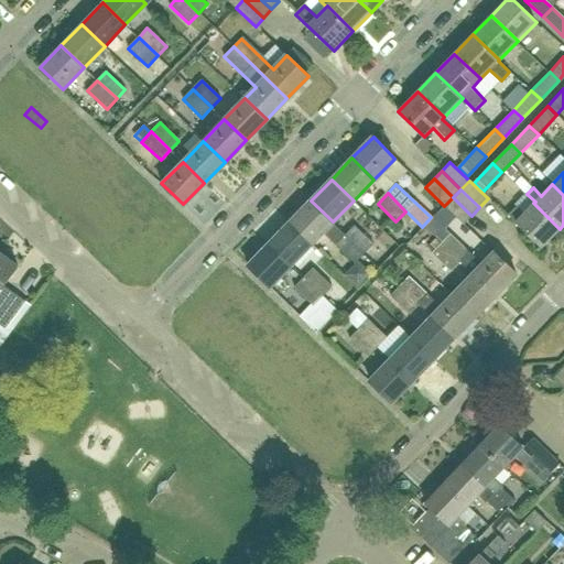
[(472,216),(453,197),(444,206),(464,225),(472,216)]
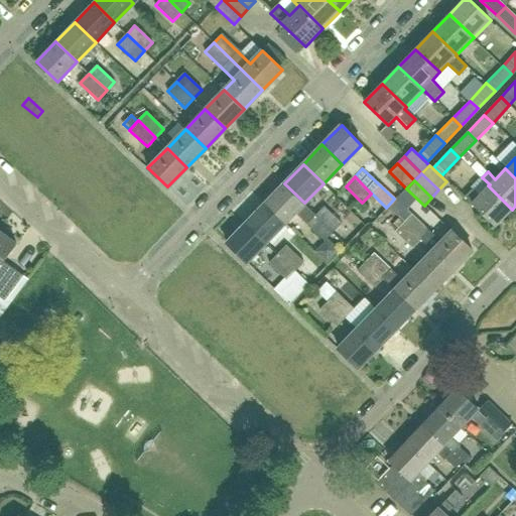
[(304,203),(284,183),(265,203),(285,223),(295,212),(324,240),(333,231),(316,215),(315,216),(303,204),(304,203)]
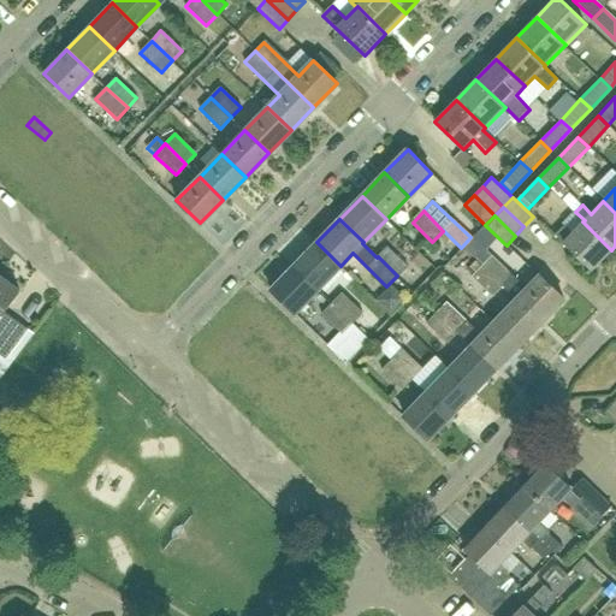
[(591,271),(611,250),(582,221),(572,234),(563,226),(555,235),(563,243),(591,271)]
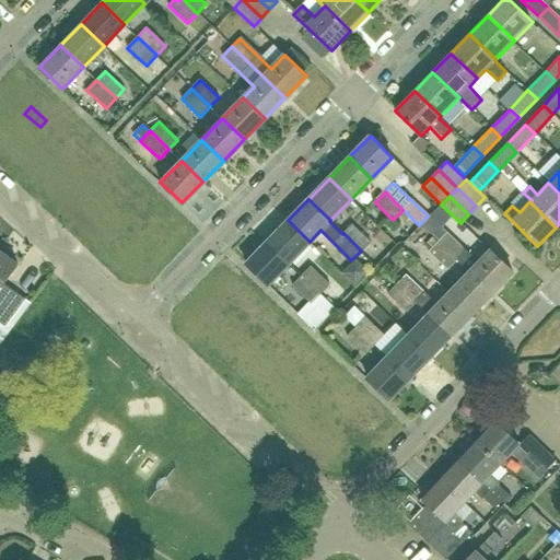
[(288,220),(267,242),(289,263),(310,242),(288,220)]
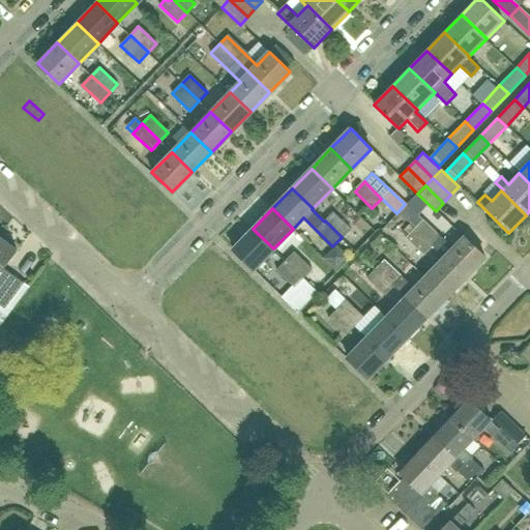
[(342,237),(350,229),(333,212),(325,221),(342,237)]
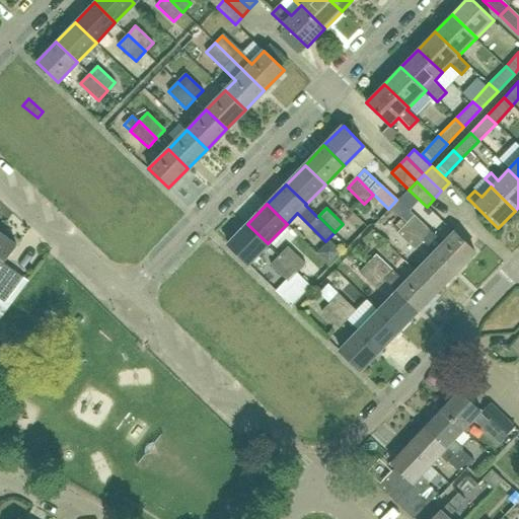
[(405,224),(424,241),(435,252),(455,272),(474,252),(454,232),(443,244),(414,216),(405,224)]
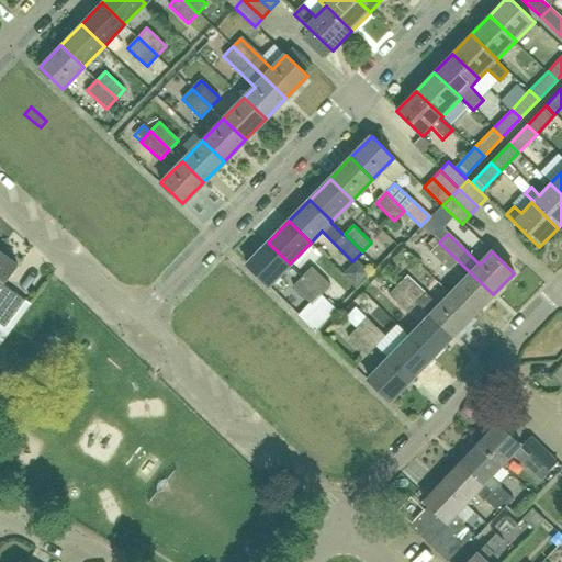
[(439,243),(435,237),(425,248),(449,271),(459,261),(439,243)]
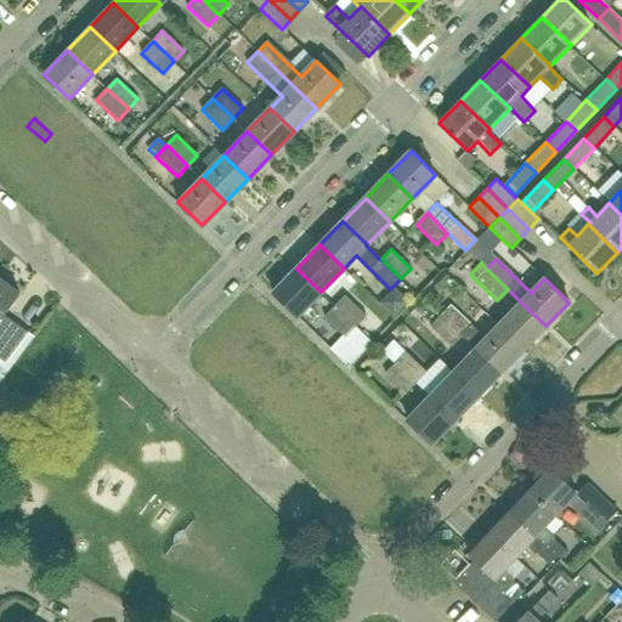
[(298,316),(321,292),(297,269),(273,293),(298,316)]
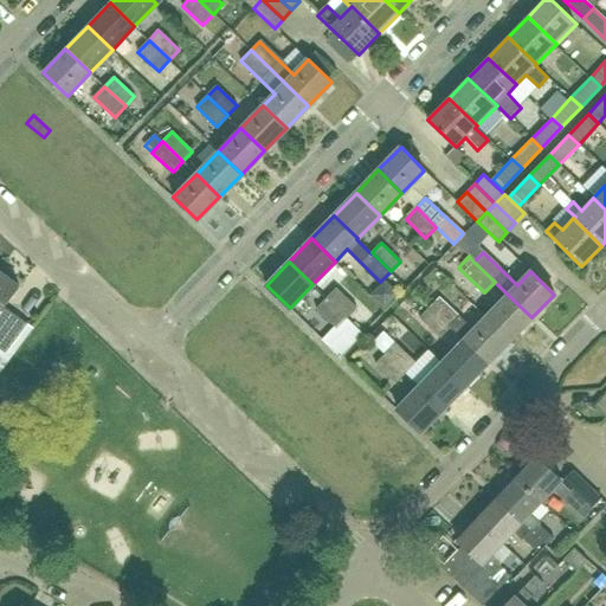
[(18,285),(0,272),(0,349),(5,354),(26,324),(2,307),(18,285)]
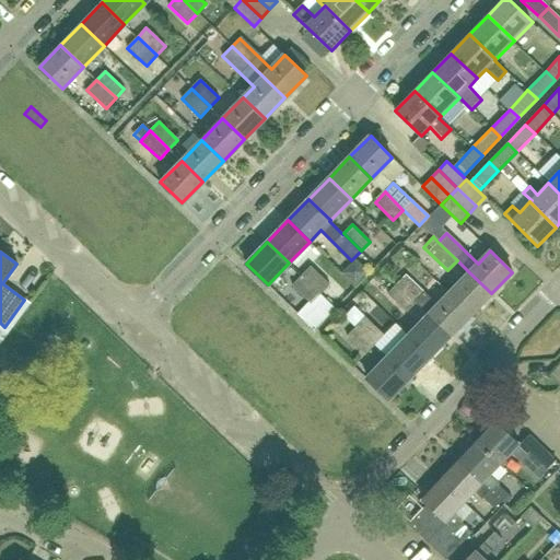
[(302,276),(319,293),(329,283),(311,266),(302,276)]
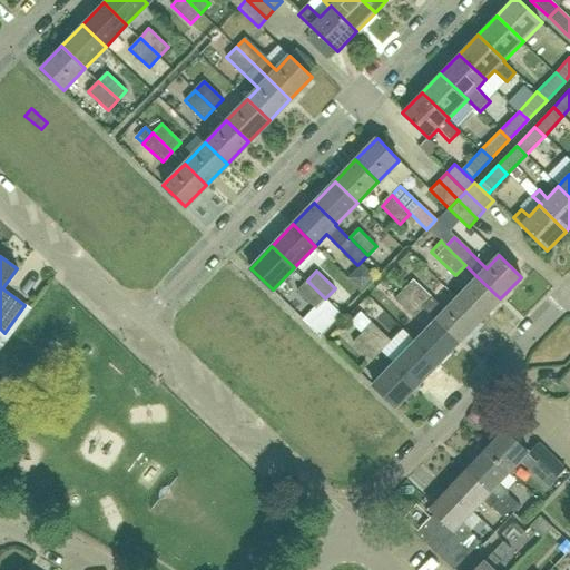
[(478,277),(457,298),(479,321),(500,298),(478,277)]
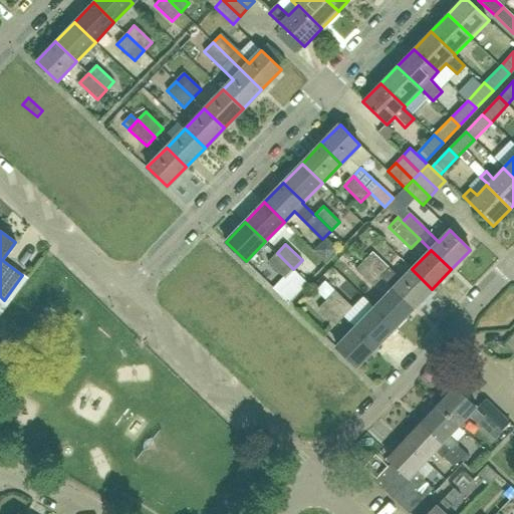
[(364,261),(381,277),(394,288),(414,308),(432,289),(412,269),(403,279),(373,252),(364,261)]
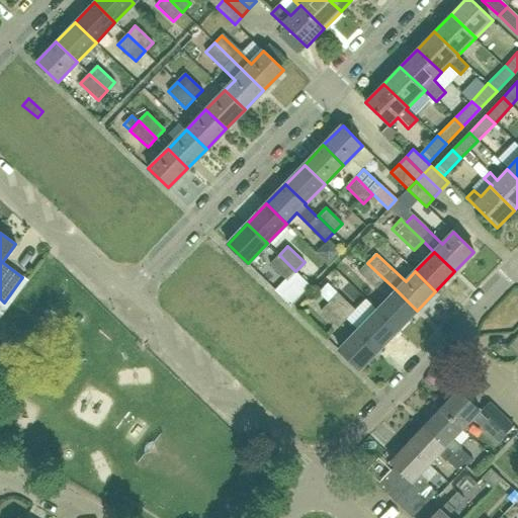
[(295,271),(279,255),(270,265),(287,280),(295,271)]
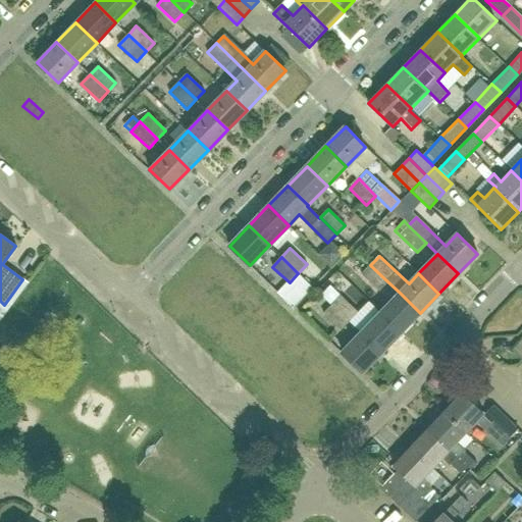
[(378,291),(387,281),(370,265),(362,274),(378,291)]
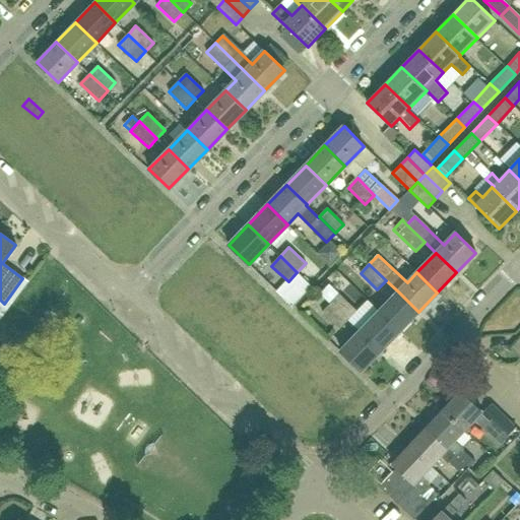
[(379,312),(399,331),(418,312),(398,291),(379,312)]
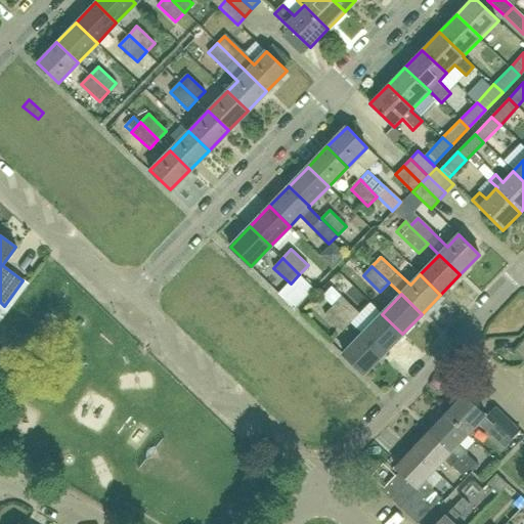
[(334,306),(350,322),(359,313),(343,297),(334,306)]
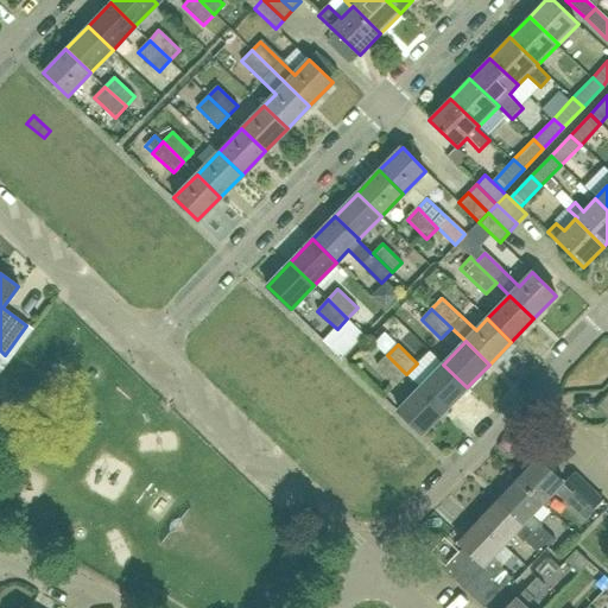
[(397,385),(406,374),(387,355),(377,365),(397,385)]
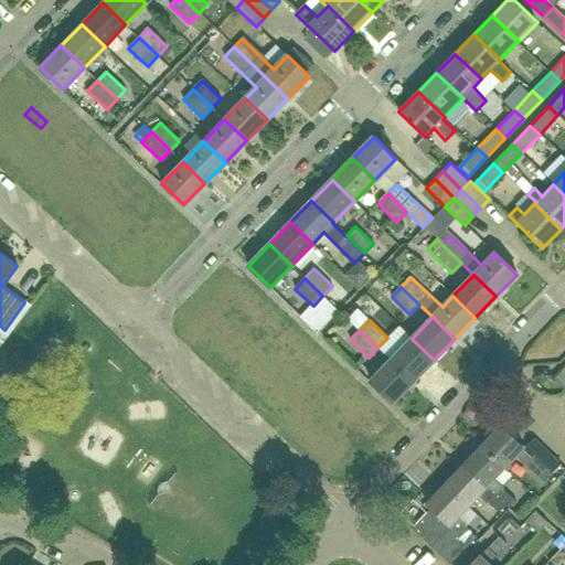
[(413,382),(434,360),(412,339),(391,360),(413,382)]
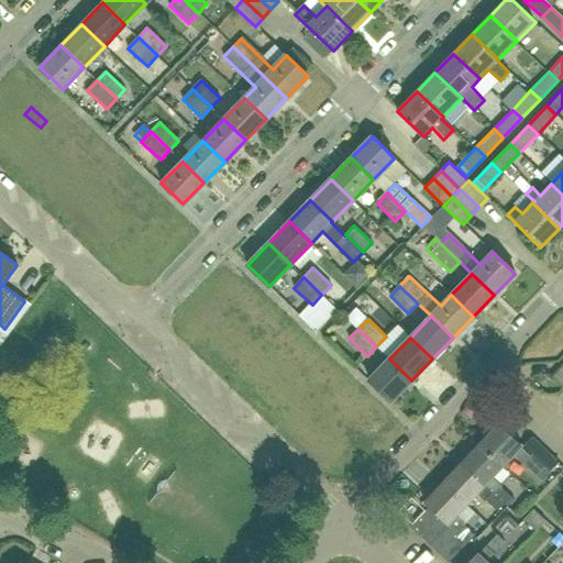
[(411,381),(389,359),(368,381),(390,401),(411,381)]
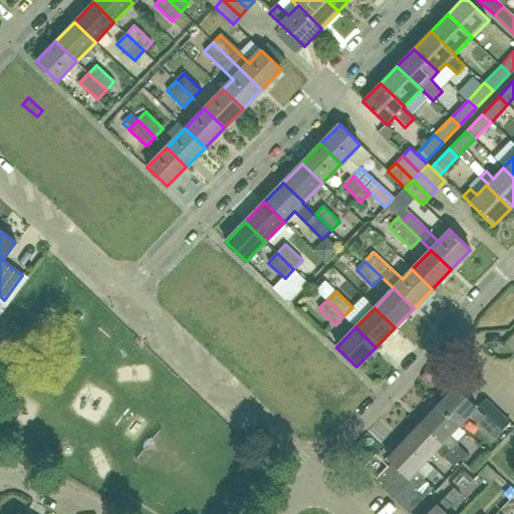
[(436,405),(459,426),(469,416),(486,433),(493,426),(475,409),(475,408),(454,387),(436,405)]
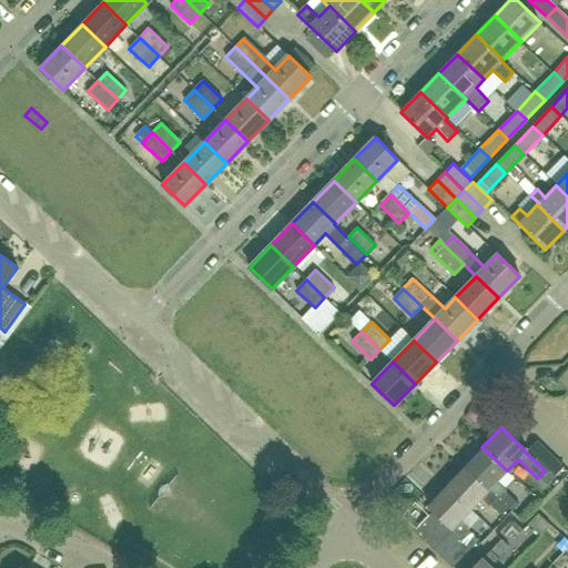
[(482,447),(464,467),(510,513),(519,504),(497,483),(507,470),(482,447)]
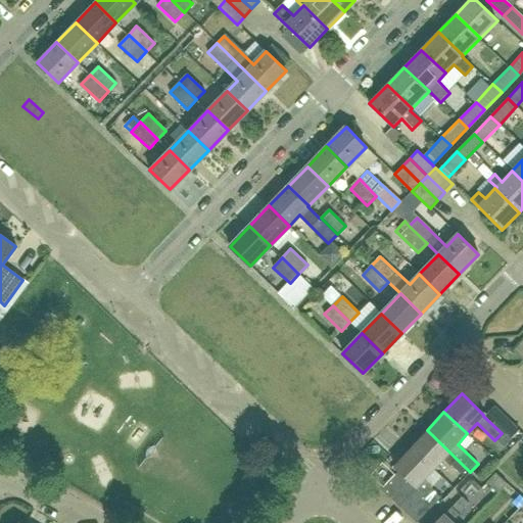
[(427,430),(410,447),(433,469),(443,459),(464,478),(470,472),(427,430)]
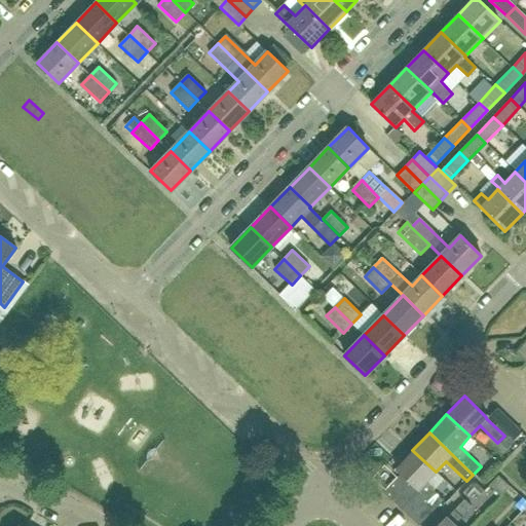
[(401,474),(410,482),(418,490),(426,497),(434,489),(426,482),(436,472),(412,450),(396,468),(401,474)]
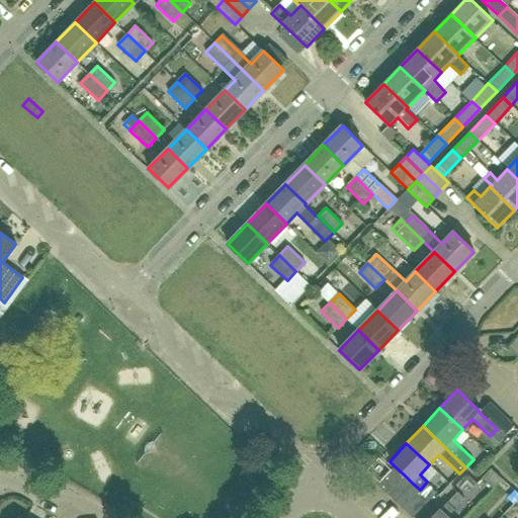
[(386,493),(404,475),(395,466),(377,485),(386,493)]
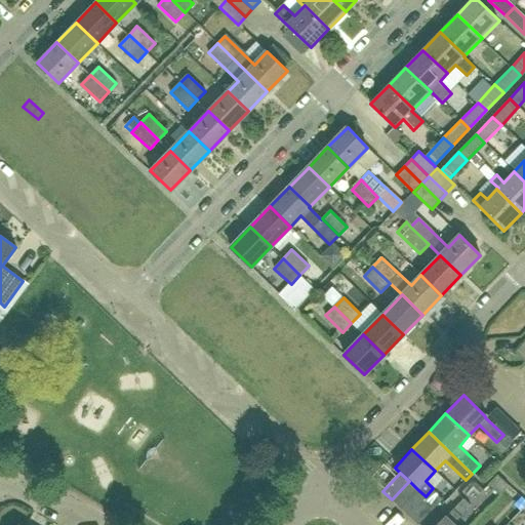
[(508,485),(496,475),(487,485),(498,494),(508,485)]
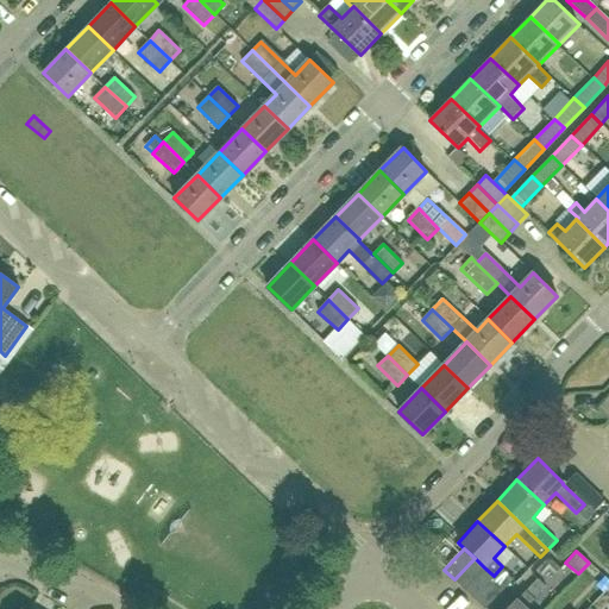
[(454,579),(464,589),(484,567),(475,558),(454,579)]
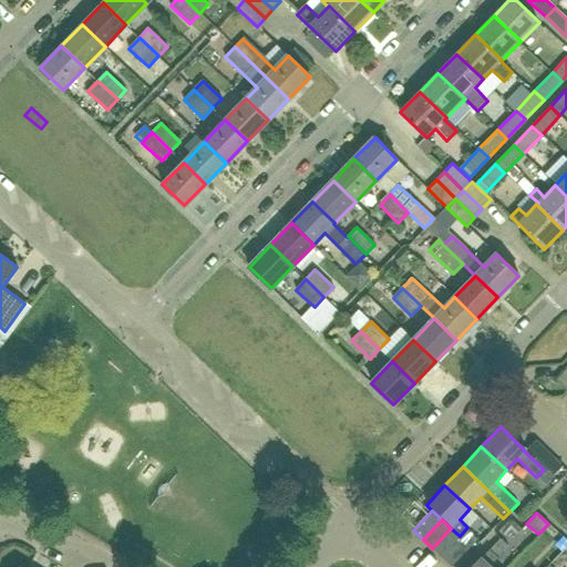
[(432,548),(442,557),(461,537),(460,536),(451,528),(432,548)]
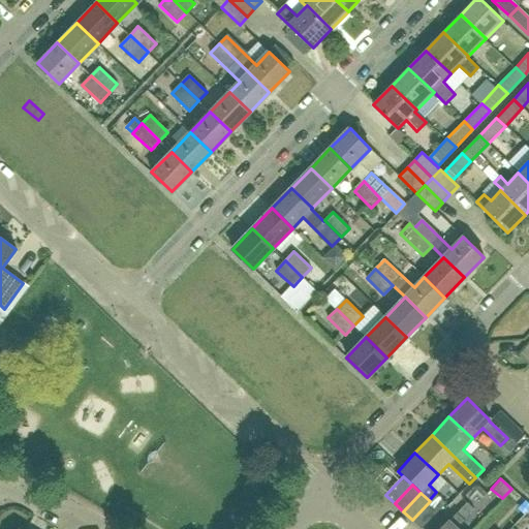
[(439,510),(430,501),(412,520),(422,528),(439,510)]
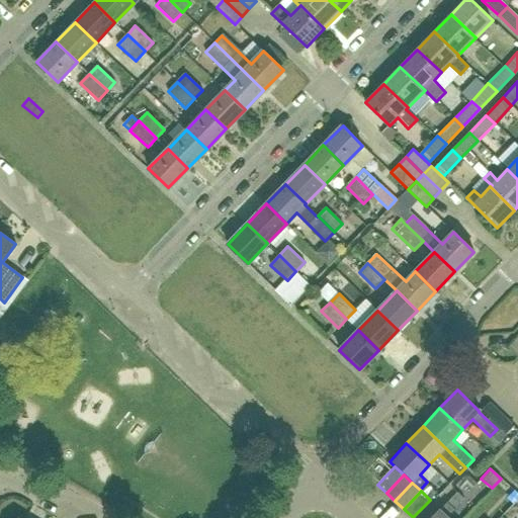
[(449,517),(448,517),(455,510),(454,509),(463,499),(456,493),(432,517),(449,517)]
